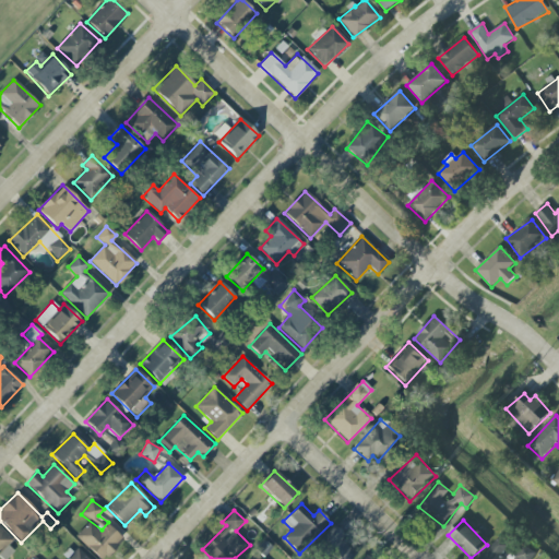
[(108,525),(100,533),(88,522),(75,536),(99,558),(104,558),(123,539),(108,525)]
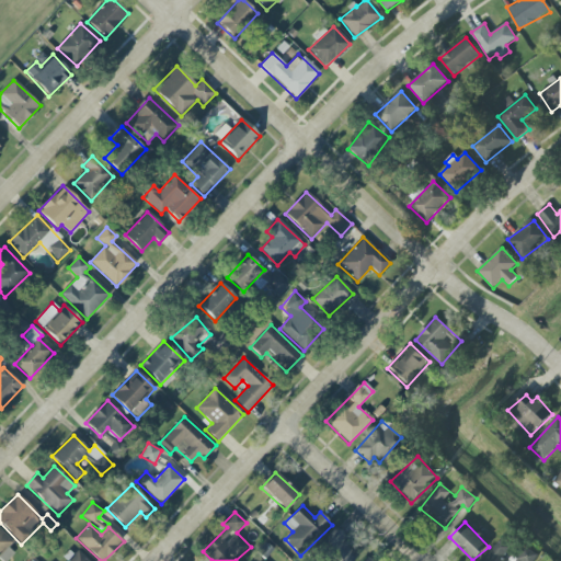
[(353,560),(361,554),(336,528),(316,548),(328,560),(353,560)]
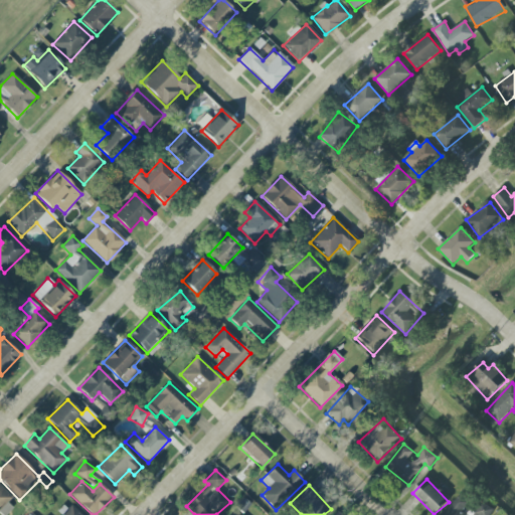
[(0,513),(1,514),(3,514),(16,499),(0,486),(0,513)]
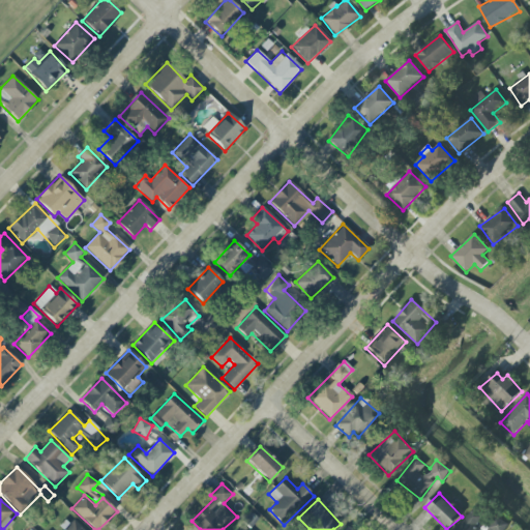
[(505,529),(509,525),(497,516),(486,529),(481,529),(476,526),(482,518),(472,509),(455,529),(505,529)]
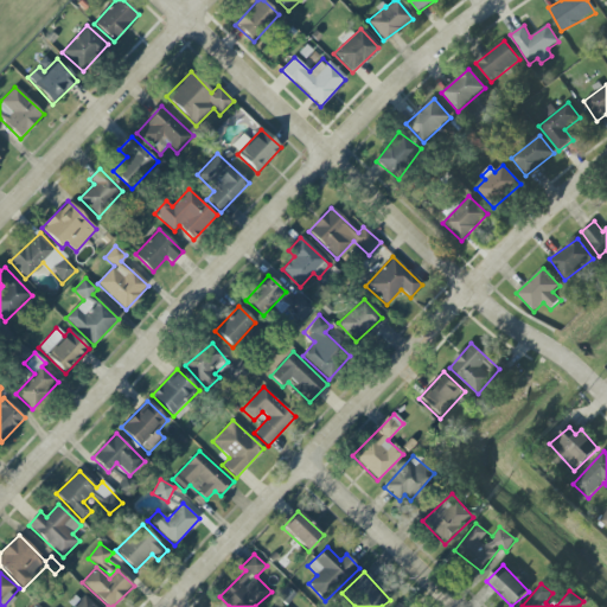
[(72,606),(96,606),(84,595),(72,606)]
